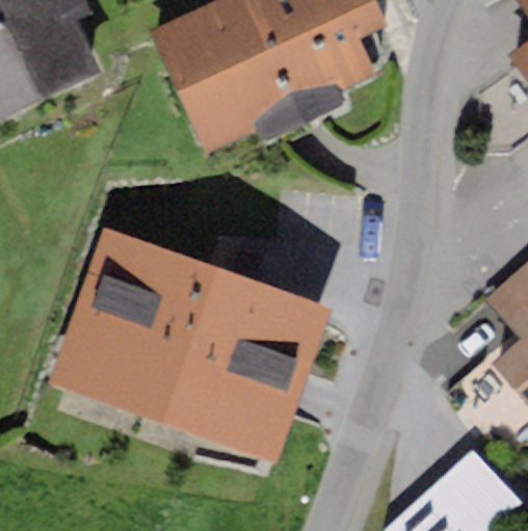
[(0,0),(0,112),(100,71),(75,10),(88,5),(85,0),(0,0)]
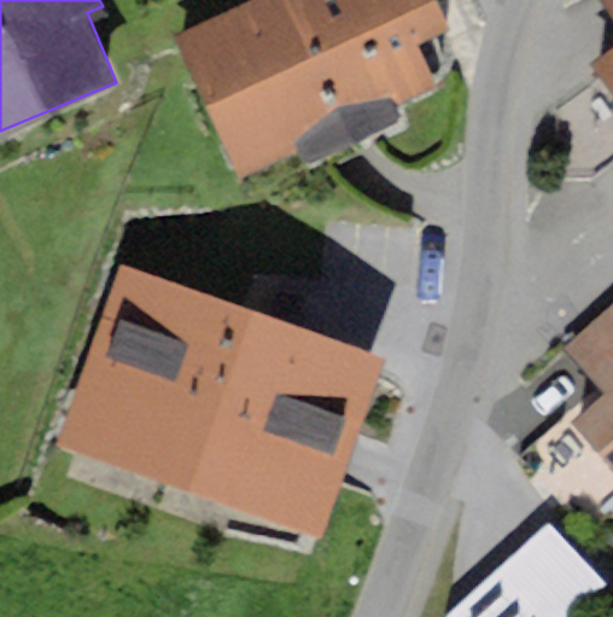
[(250,0),(186,29),(245,159),(299,135),(311,163),(409,118),(397,92),(437,74),(418,33),(447,19),(437,0),(250,0)]
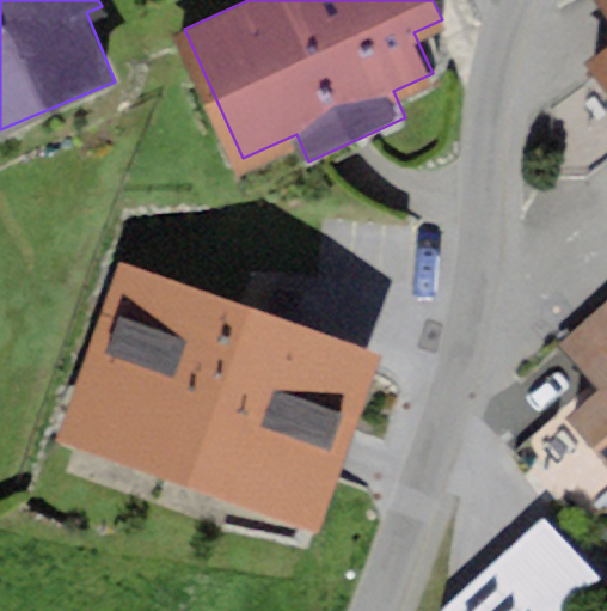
[(594,0),(606,18),(606,49),(588,63),(606,90),(606,0),(594,0)]
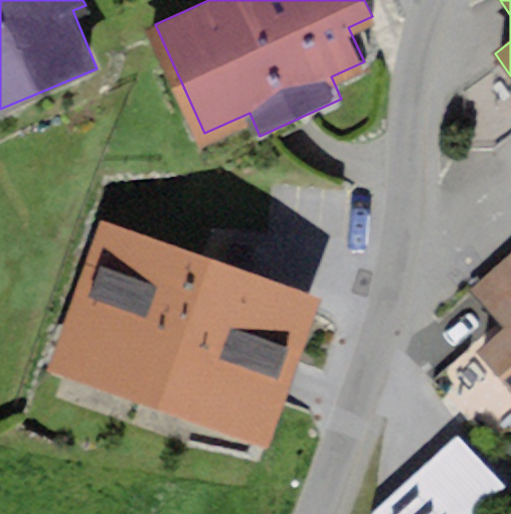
[(217,261),(99,219),(47,366),(269,444),(321,297),(217,261)]
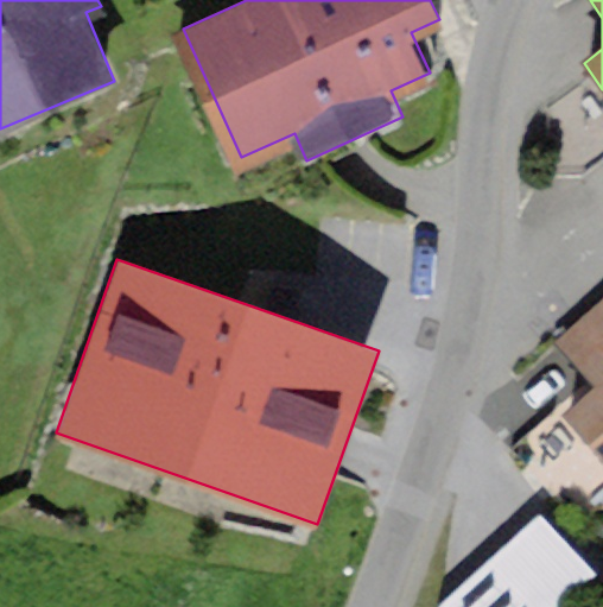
[(602,298),(558,336),(595,379),(563,406),(602,453),(602,298)]
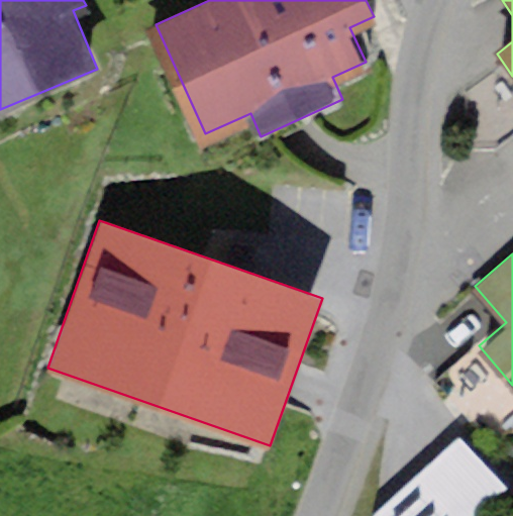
[(458,435),(376,510),(375,515),(476,515),(507,488),(458,435)]
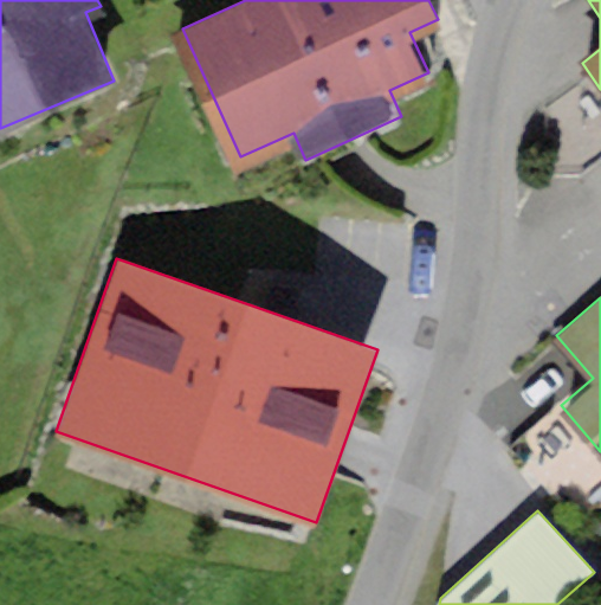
All buildings are outlined.
